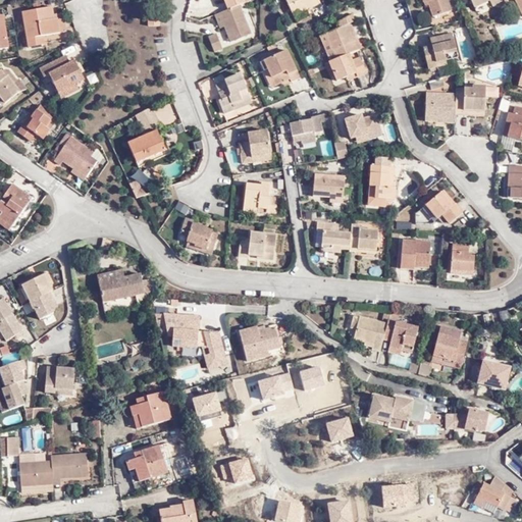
[(41,7),(39,0),(37,0),(36,0),(33,1),(34,9),(41,7)]
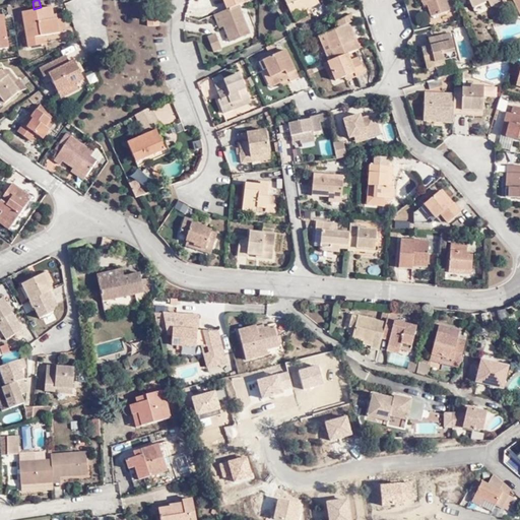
[(241,6),(246,3),(244,0),(223,0),(224,2),(226,1),(231,10),(241,6)]
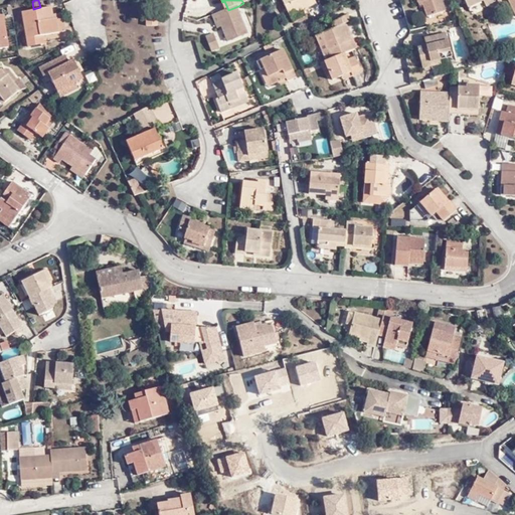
[(282,0),(290,15),(316,3),(313,0),(282,0)]
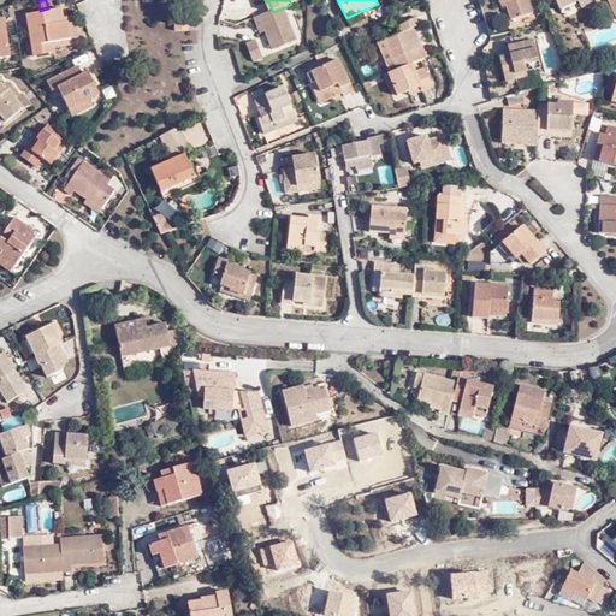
[(503,0),(505,4),(510,17),(531,10),(527,0),(503,0)]
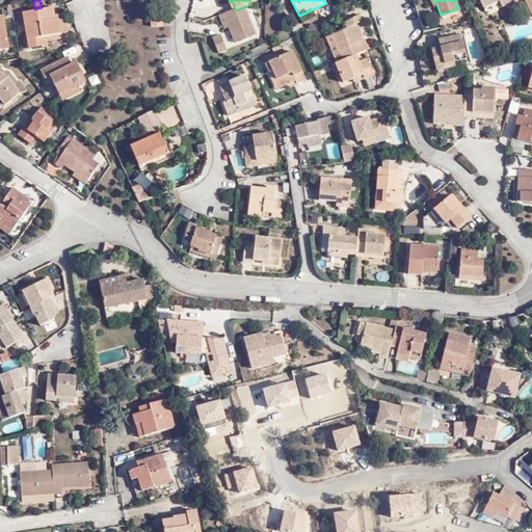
[(56,23),(53,6),(42,7),(34,9),(23,10),(30,51),(47,49),(46,42),(63,37),(60,22),(56,23)]
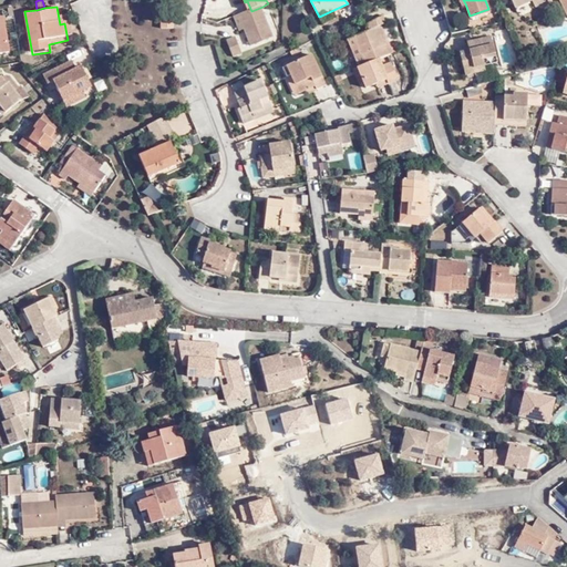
[(251,11),(238,16),(244,28),(247,27),(255,45),(276,38),(263,7),(251,11)]
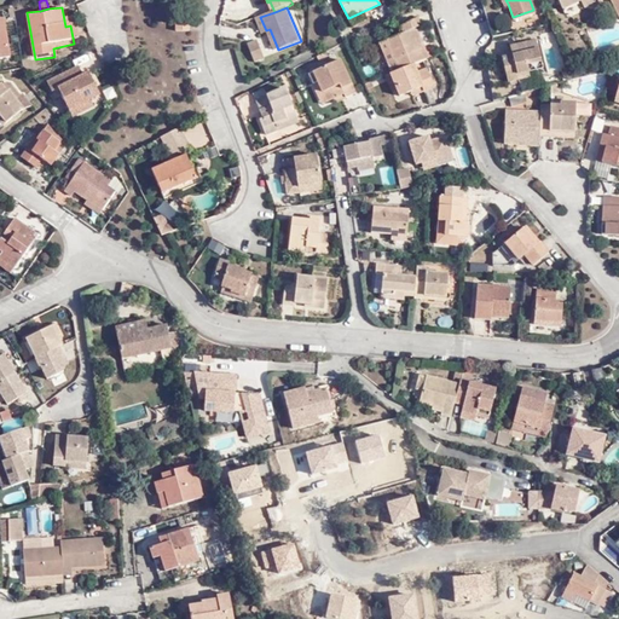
[(397,62),(412,56),(423,52),(420,40),(422,40),(415,21),(418,18),(416,10),(398,17),(400,24),(383,30),(397,62)]
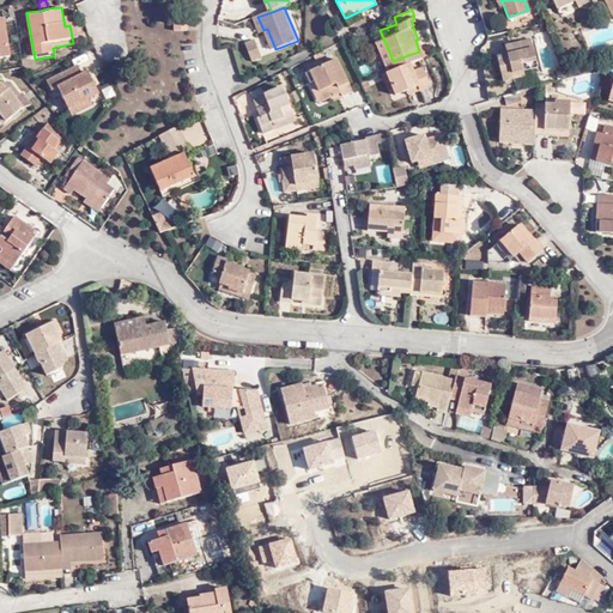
[(190,34),(190,20),(175,20),(175,32),(190,34)]
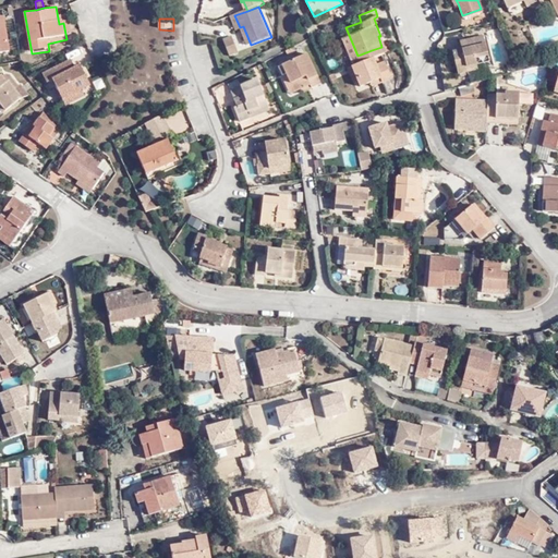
[(358,56),(346,27),(340,31),(352,59),(358,56)]
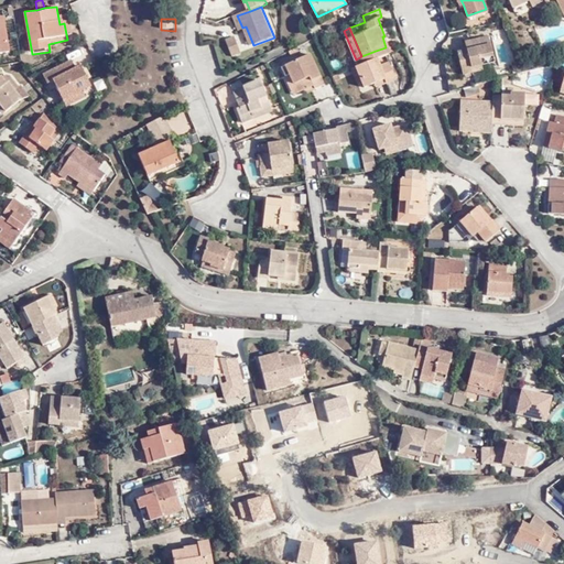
[(488,32),(469,36),(472,44),(469,45),(458,49),(461,58),(470,55),(470,56),(473,64),(483,62),(495,57),(488,32)]
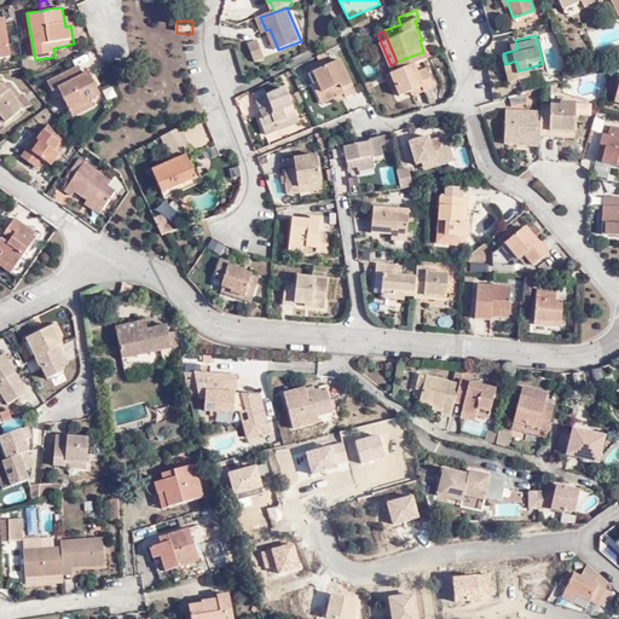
[(267,56),(259,38),(250,41),(258,59),(267,56)]
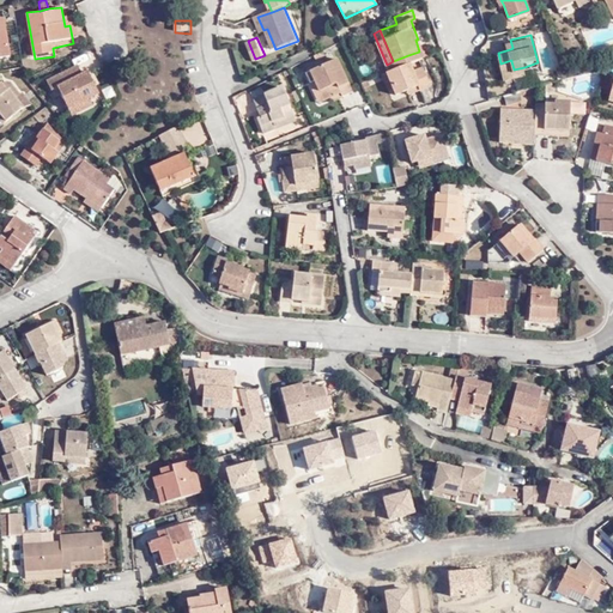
[(393,78),(386,80),(390,90),(405,84),(407,89),(430,80),(423,64),(413,68),(408,55),(393,61),(387,65),(393,78)]
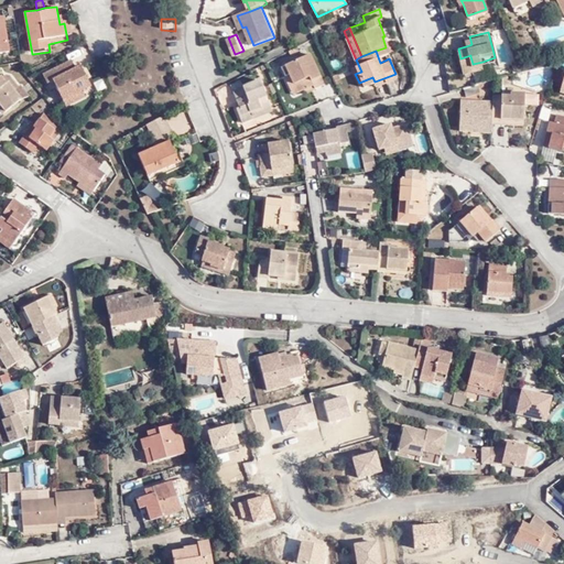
[(312,86),(315,90),(324,85),(310,54),(281,68),(285,77),(291,75),(299,91),(303,89),(312,86)]
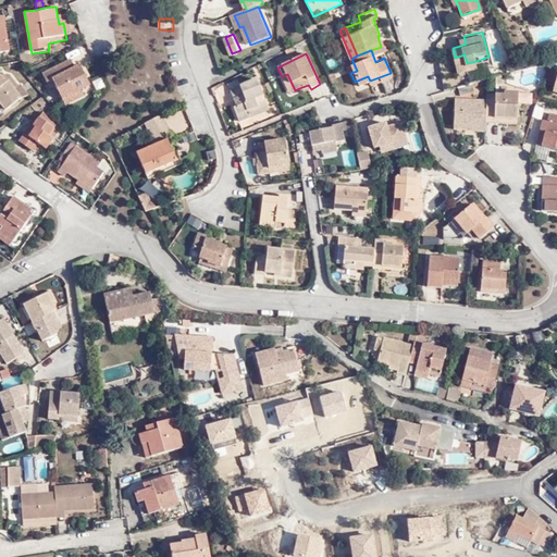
[(478,64),(477,61),(467,63),(465,56),(465,54),(455,58),(459,70),(478,64)]
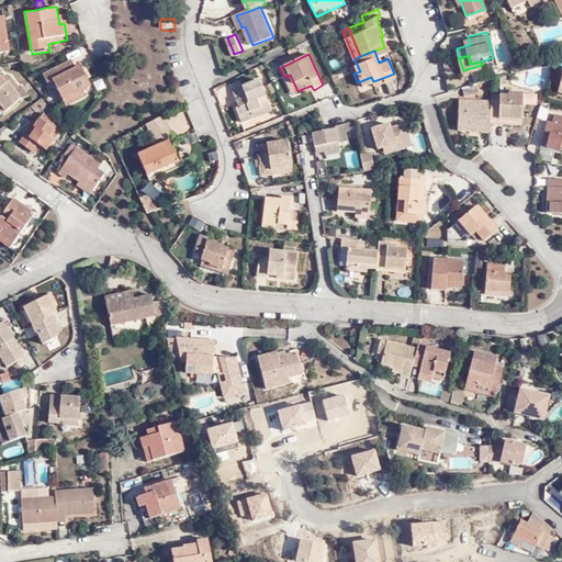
[(355,59),(348,62),(353,74),(360,71),(355,59)]
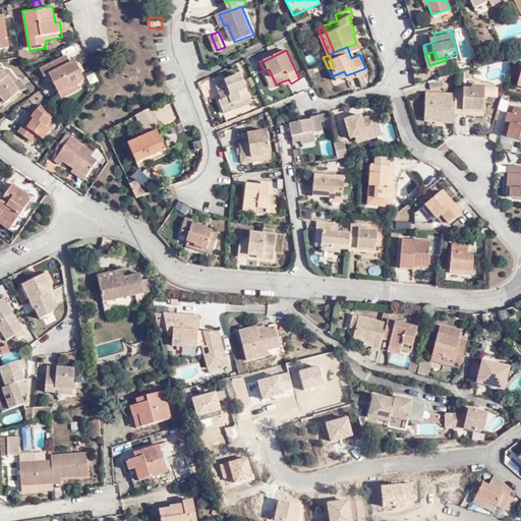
[(68,56),(60,60),(63,67),(70,64),(68,56)]
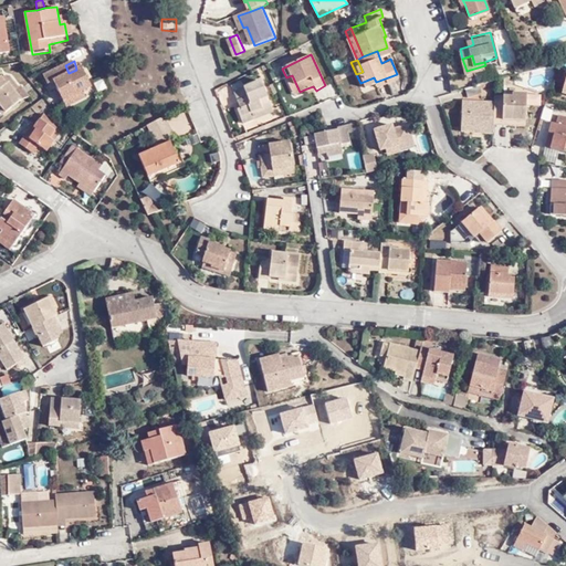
[(65,100),(84,91),(93,86),(84,66),(76,70),(69,73),(65,65),(44,75),(49,83),(56,80),(65,100)]
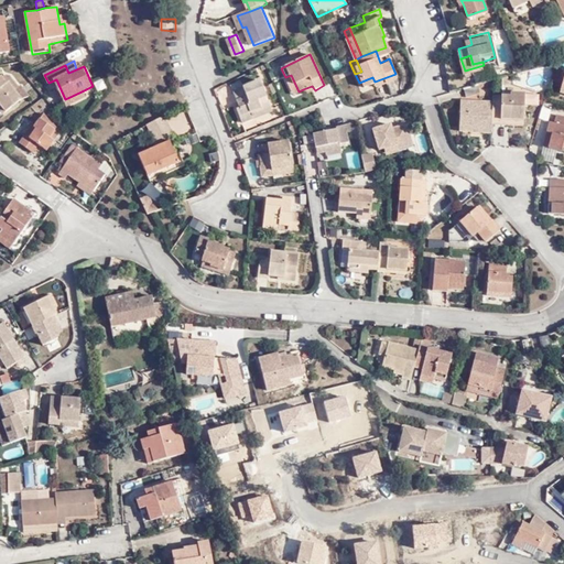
[(512,74),(503,75),(502,83),(511,84),(512,74)]
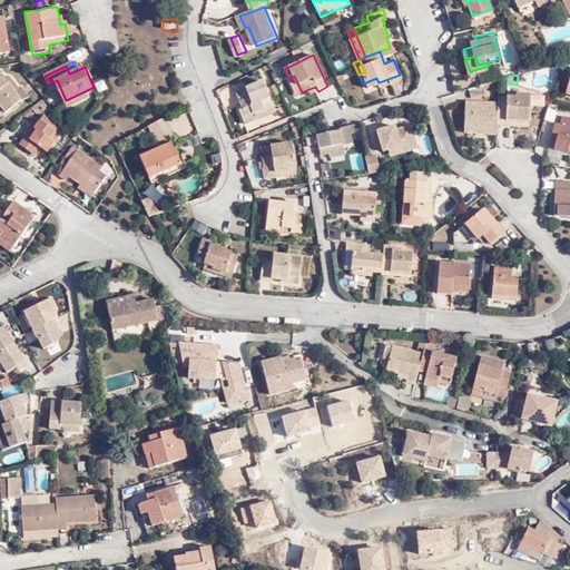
[(0,101),(7,112),(22,100),(16,92),(19,88),(11,78),(10,77),(8,77),(6,76),(3,77),(0,79),(0,101)]
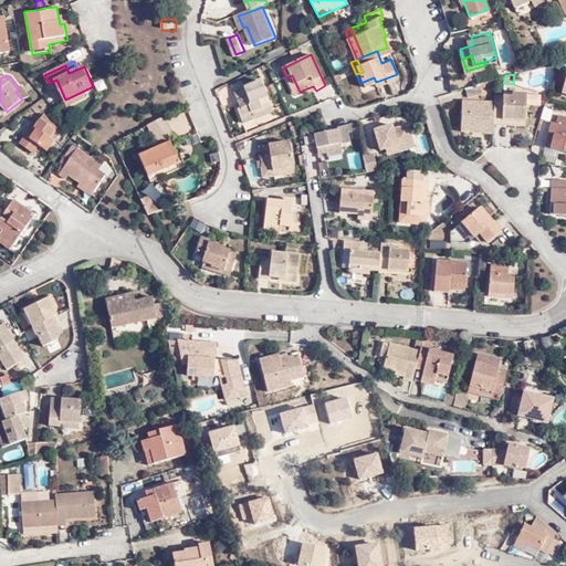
[(252,113),(271,104),(261,81),(239,90),(244,105),(238,107),(243,122),(253,117),(252,113)]
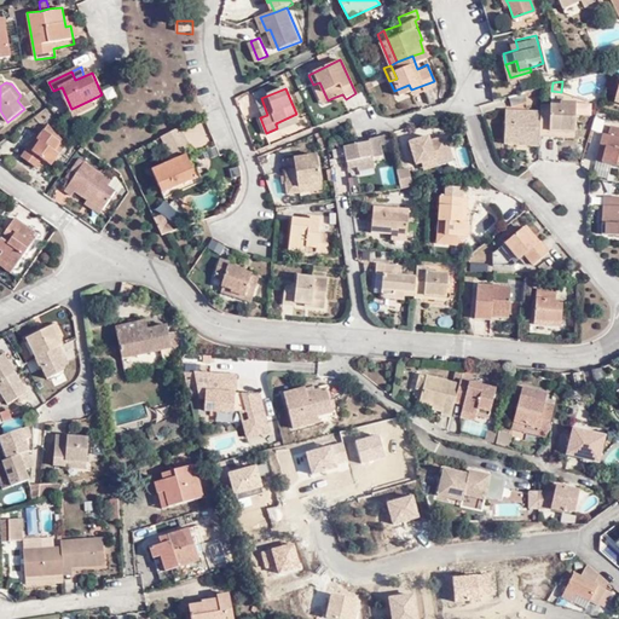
[(525,90),(509,94),(513,108),(528,102),(525,90)]
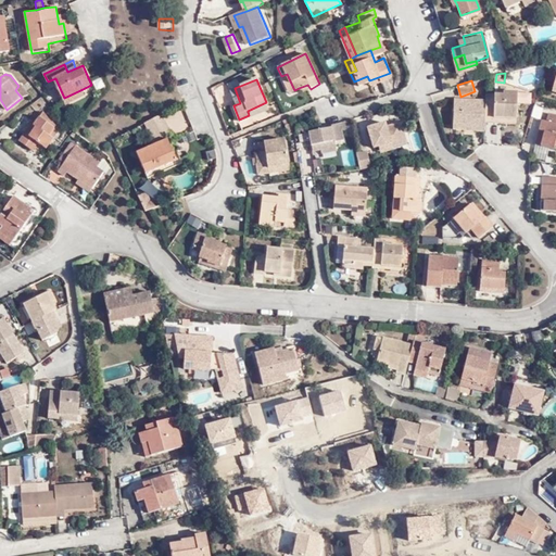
[(302,93),(311,89),(307,85),(299,88),(302,93)]
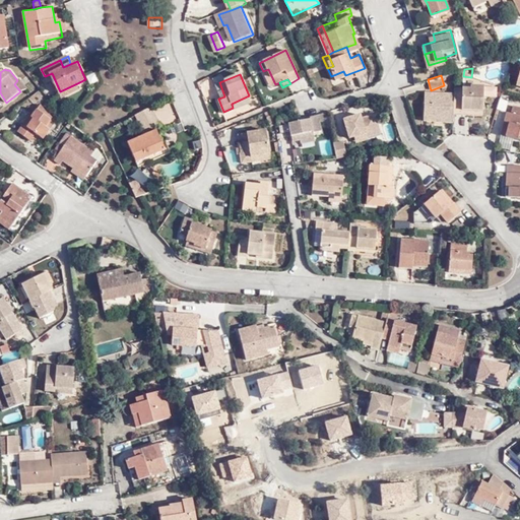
[(464,105),(482,107),(483,93),(484,83),(473,82),(472,87),(456,86),(456,94),(456,110),(463,111),(464,105)]
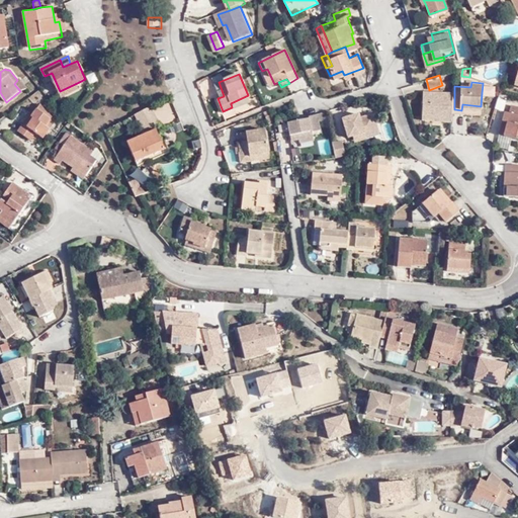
[(79,88),(77,83),(60,91),(63,95),(79,88)]
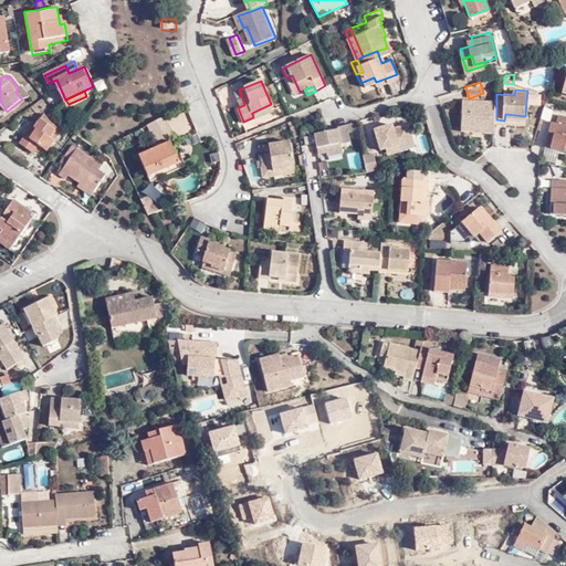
[(541,93),(527,91),(526,102),(540,104),(541,93)]
